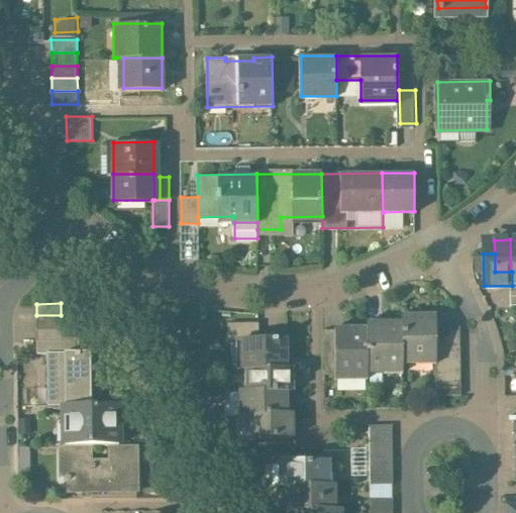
[(436,313),(402,313),(402,319),(402,363),(436,363),(436,357),(436,345),(436,325),(436,313)]
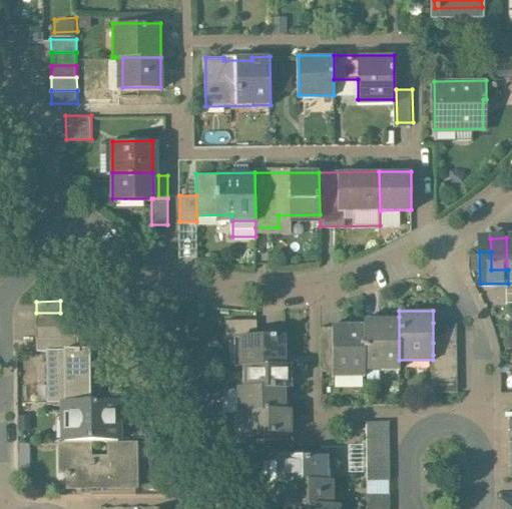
[(60,313),(36,313),(37,325),(60,325),(60,313)]
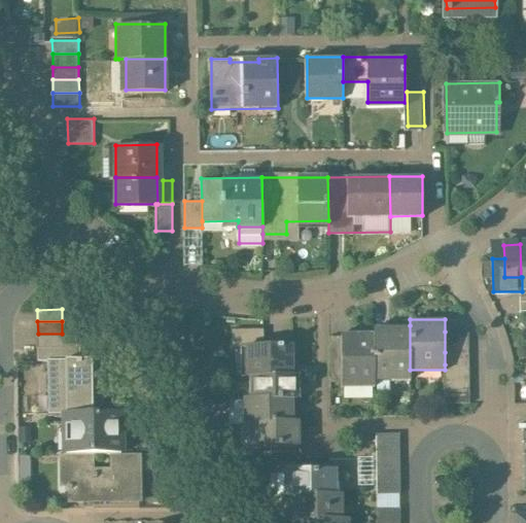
[(410,325),(375,326),(375,333),(375,379),(391,379),(410,379),(410,370),(410,325)]
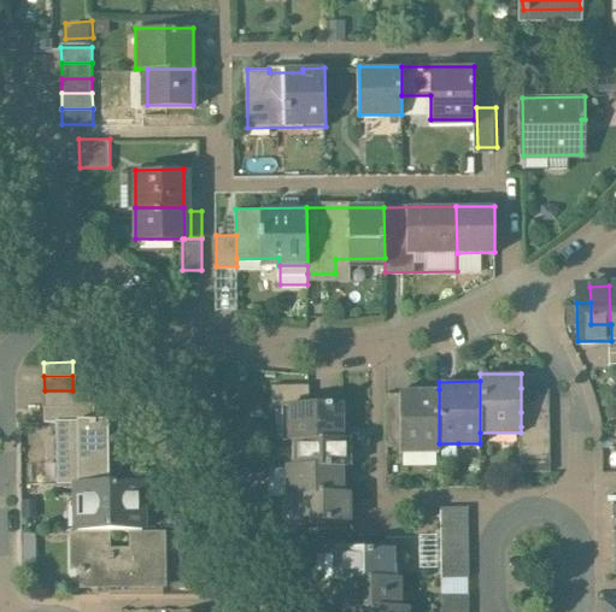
[(309,383),(273,384),(274,404),(289,404),(289,402),(309,402),(309,383)]
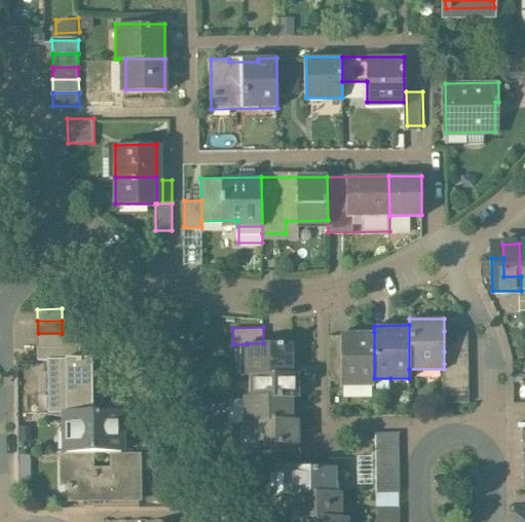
[(469,331),(444,331),(444,351),(469,351),(469,331)]
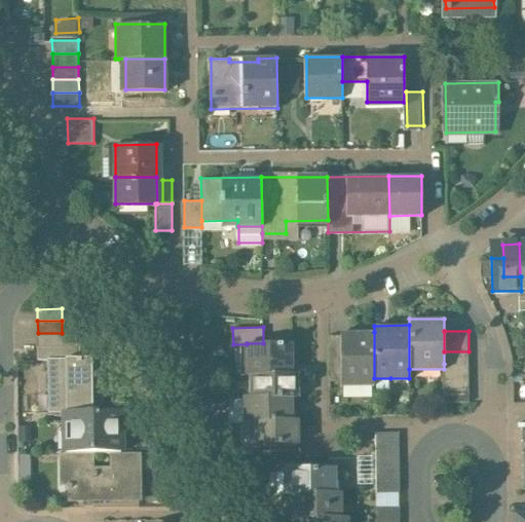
[(374,332),(341,333),(341,334),(342,379),(342,384),(374,384),(374,378),(374,332)]
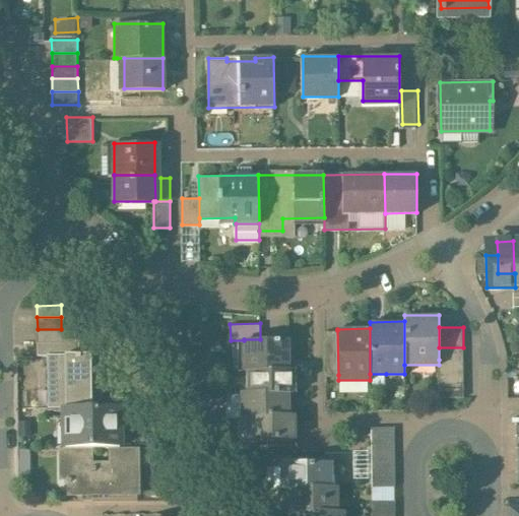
[(61,329),(38,329),(38,341),(62,341),(61,329)]
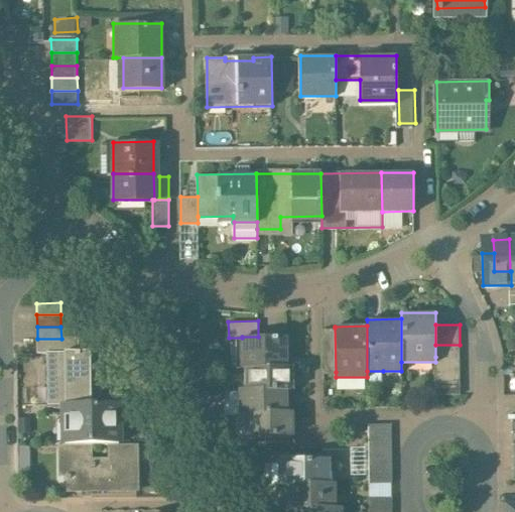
[(75,327),(60,327),(61,339),(61,351),(78,351),(78,337),(75,337),(75,327)]
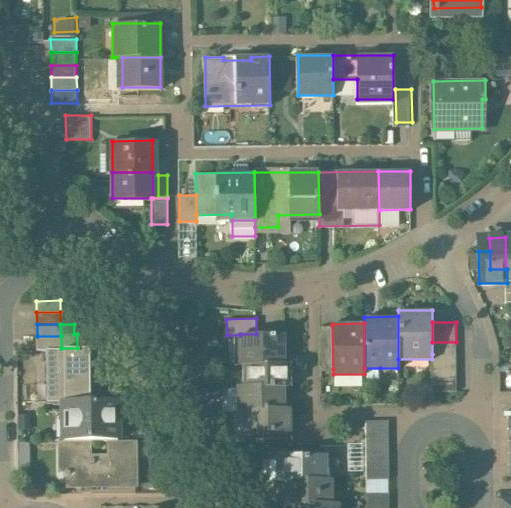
[(332,325),(320,325),(321,369),(333,369),(332,325)]
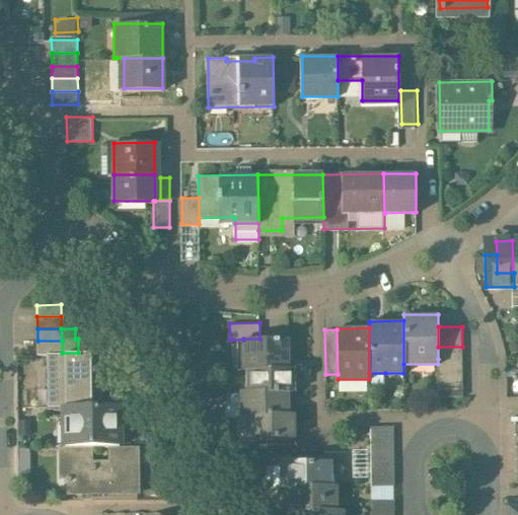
[(260,339),(243,339),(243,340),(243,369),(248,369),(286,369),(286,339),(260,339)]
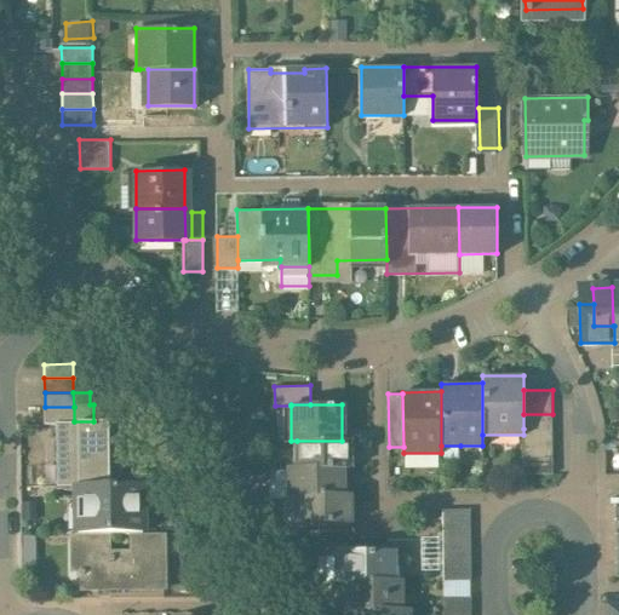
[(74,407),(45,407),(45,423),(57,421),(74,421),(74,407)]
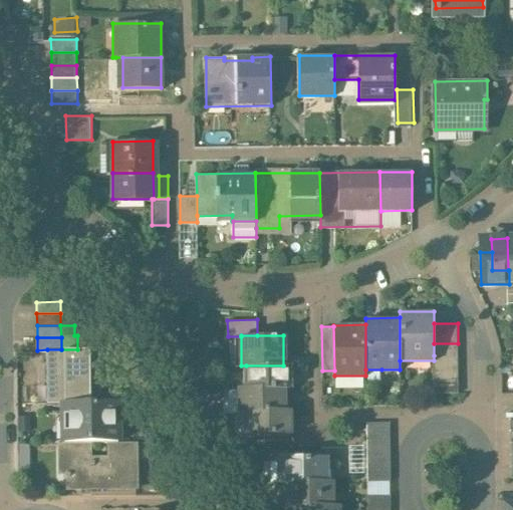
[(458,343),(434,343),(434,355),(459,354),(458,343)]
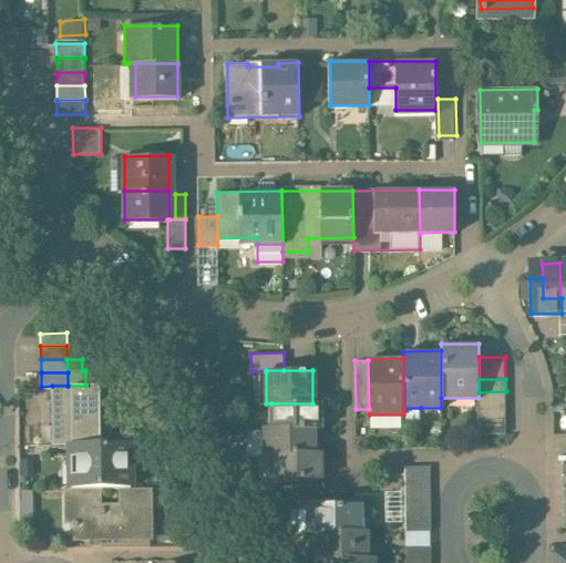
[(68,386),(52,386),(52,439),(52,443),(70,443),(110,443),(109,411),(99,411),(98,386),(85,386),(68,386)]
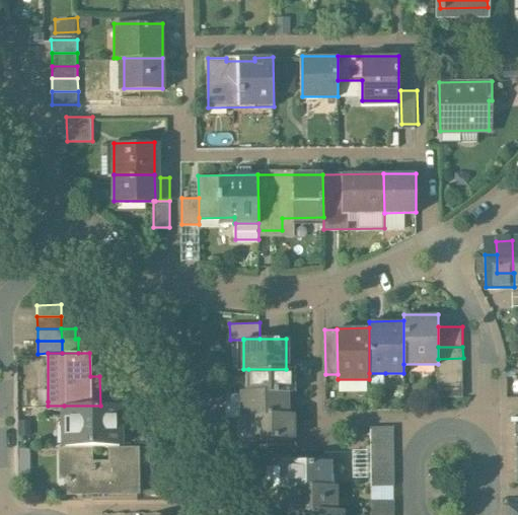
[(286,369),(248,369),(248,392),(285,392),(292,392),(292,381),(290,381),(290,369),(286,369)]
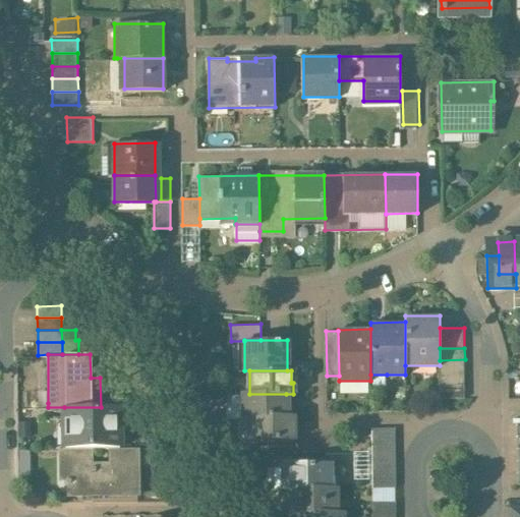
[(464,385),(440,385),(440,397),(464,397),(464,385)]
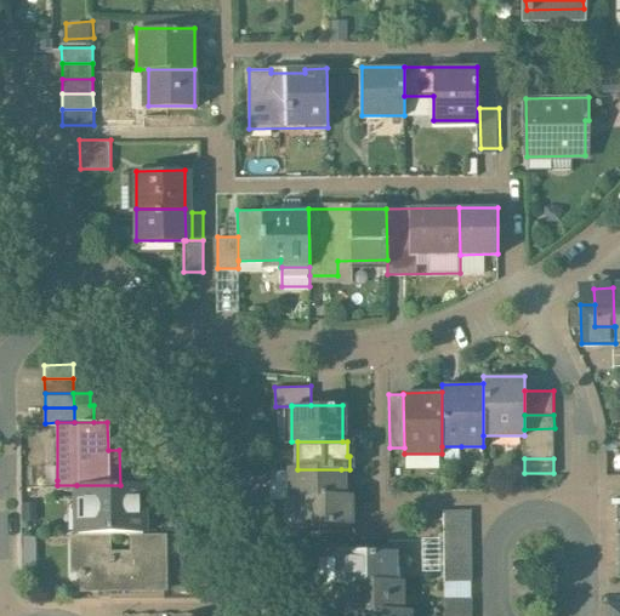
[(297,469),(291,469),(291,496),(299,496),(343,495),(342,483),(341,483),(341,469),(297,469)]
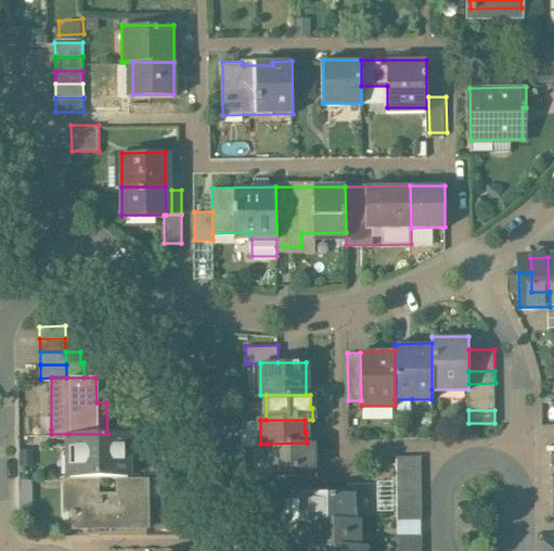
[(107,434),(68,434),(68,477),(73,477),(116,477),(126,477),(126,458),(127,433),(107,434)]
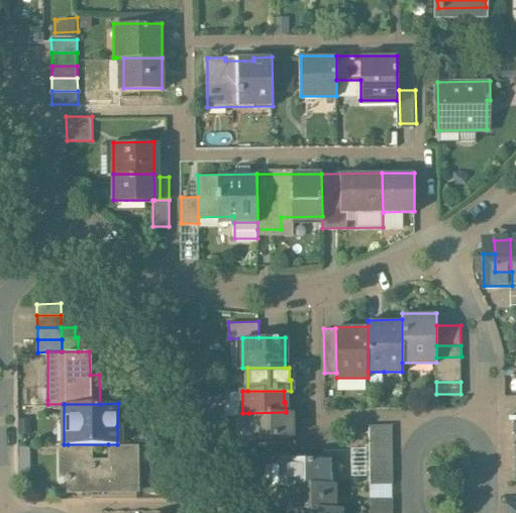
[(286,412),(248,413),(249,435),(292,435),(291,423),(290,423),(290,413),(286,412)]
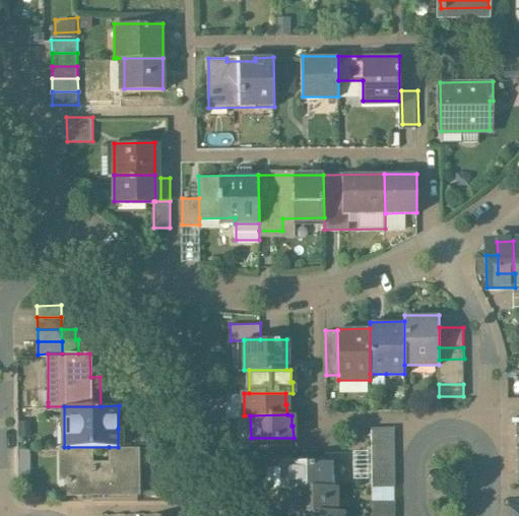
[(394,426),(371,426),(371,437),(394,437),(394,426)]
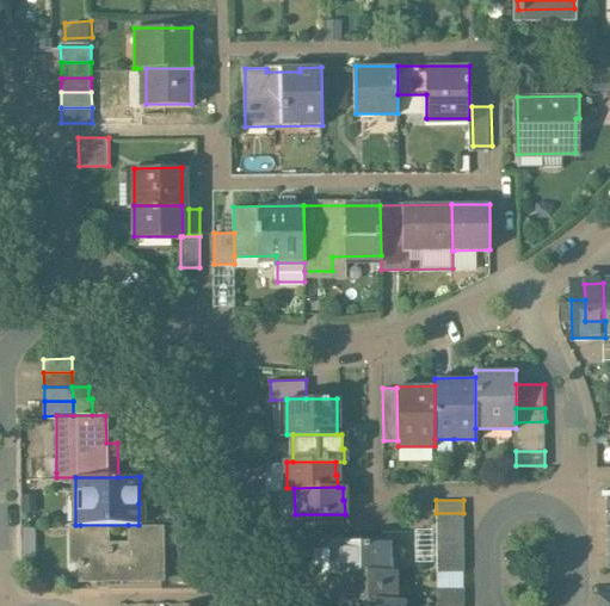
[(463,513),(436,513),(437,529),(464,527),(463,513)]
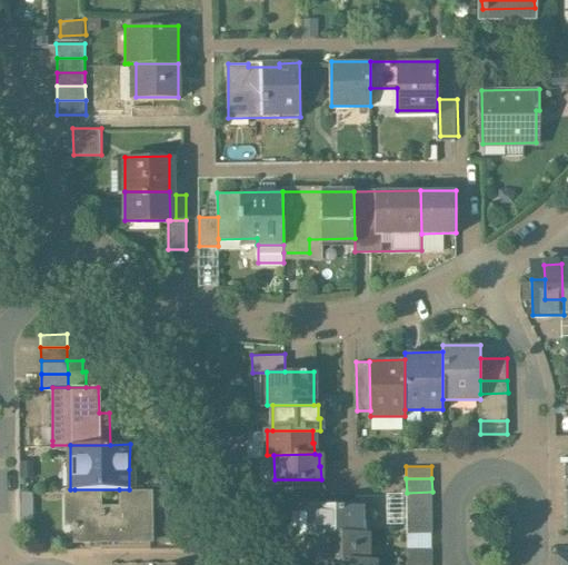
[(129,489),(119,489),(119,505),(101,505),(101,489),(75,489),(76,519),(71,519),(72,528),(76,528),(76,538),(149,538),(149,488),(129,489)]
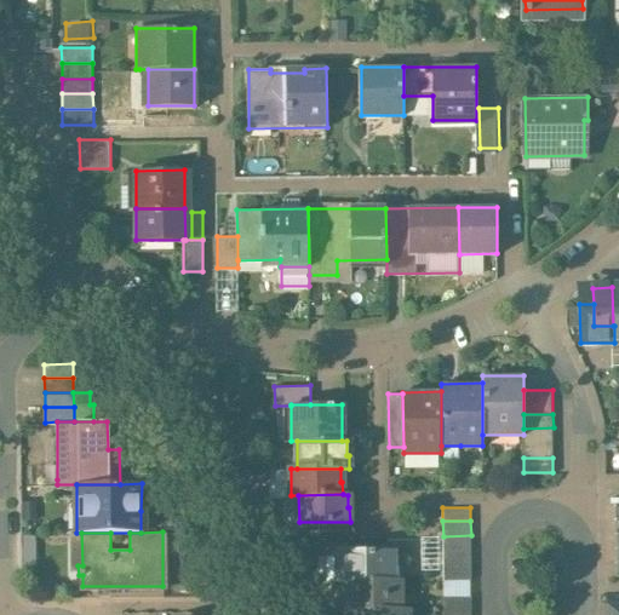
[(439,565),(439,535),(423,535),(424,565),(439,565)]
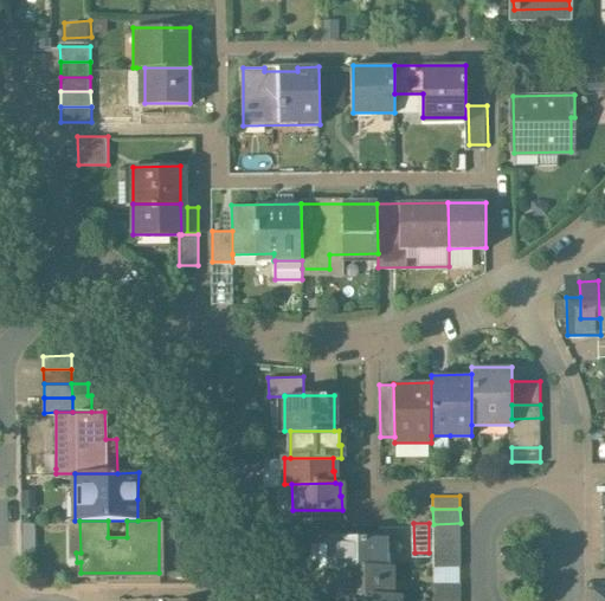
[(461,523),(433,524),(433,538),(461,537),(461,523)]
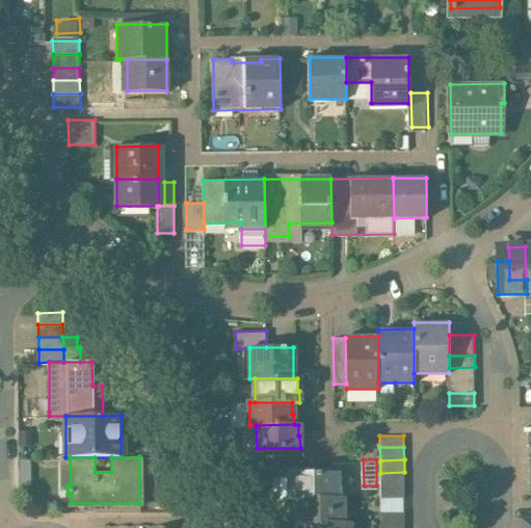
[(404,484),(404,472),(380,473),(380,484),(404,484)]
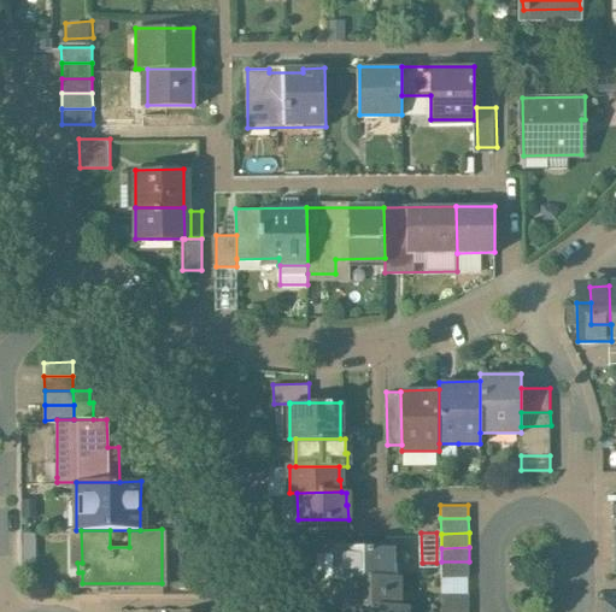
[(391,548),(335,548),(335,551),(338,551),(338,577),(335,577),(335,578),(344,578),(391,577),(389,577),(389,549),(392,549),(391,548)]
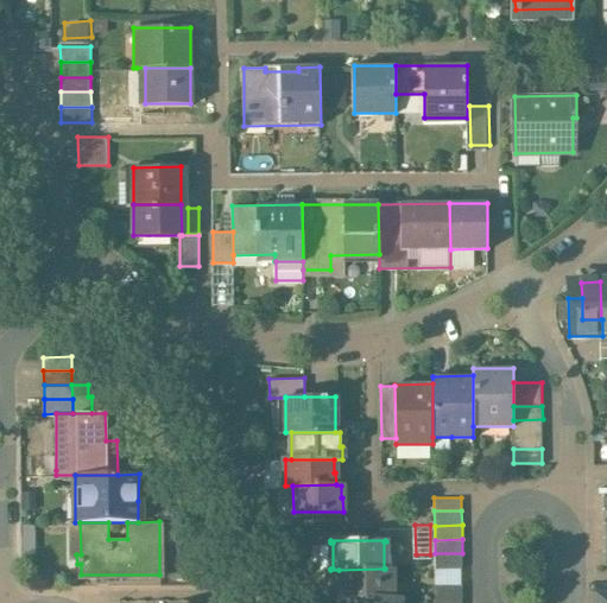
[(462,567),(462,553),(435,553),(435,567),(462,567)]
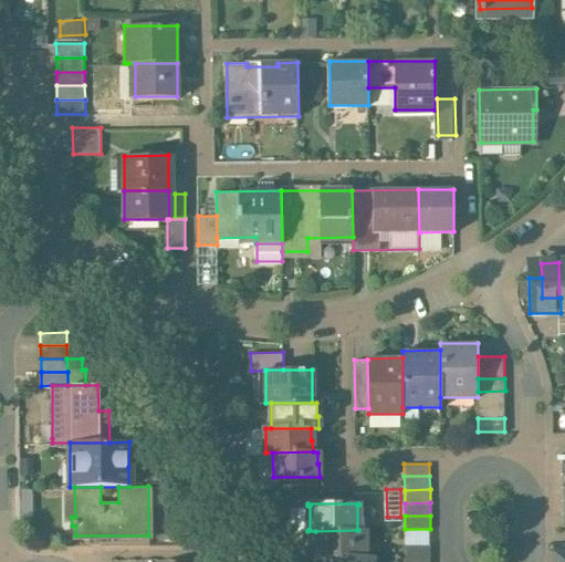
[(358,530),(315,531),(315,558),(323,558),(366,558),(365,530),(358,530)]
